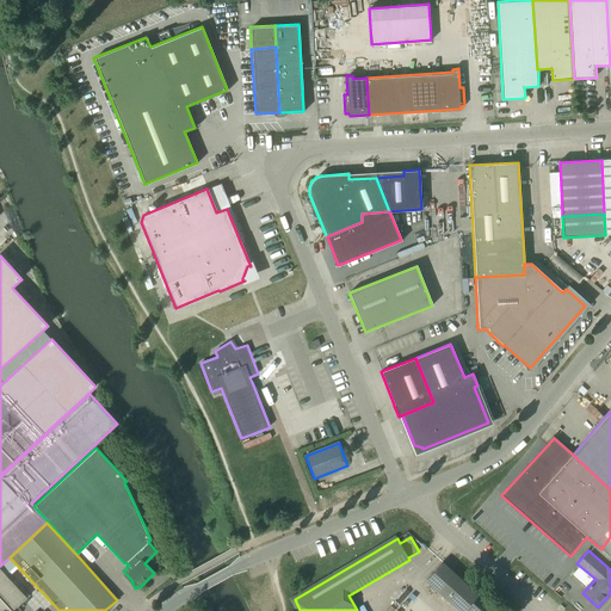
[(426,581),(458,610),(497,610),(442,562),(426,581)]
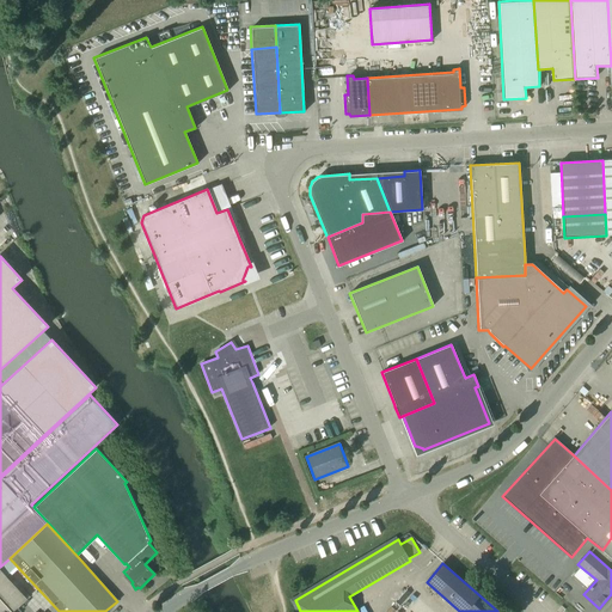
[(0,598),(12,611),(28,599),(0,568),(0,598)]
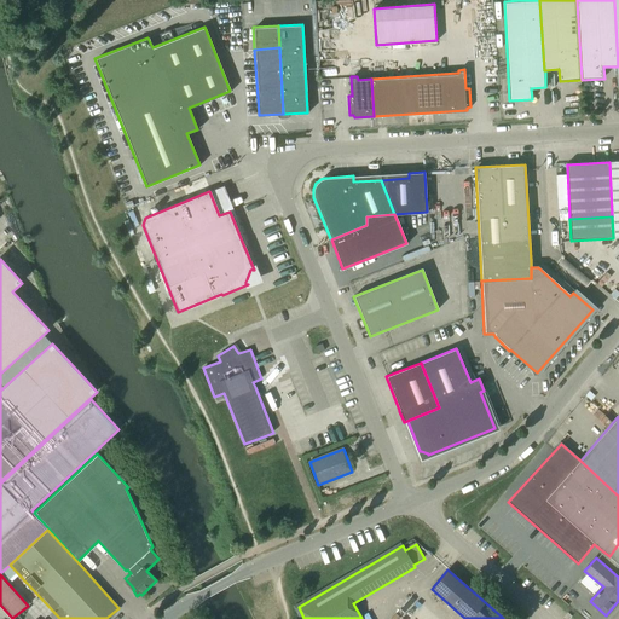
[(12,618),(0,605),(0,618),(12,618)]
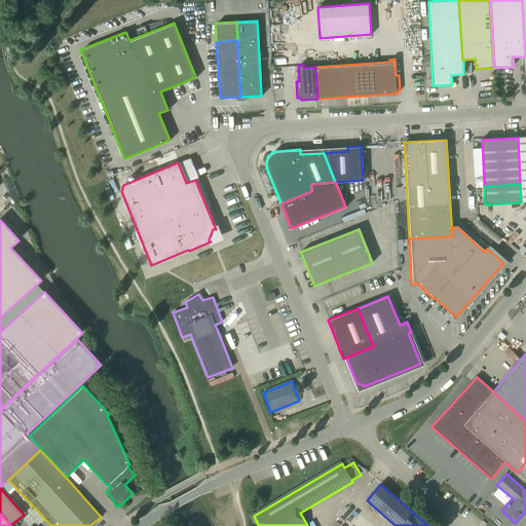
All buildings are outlined.
